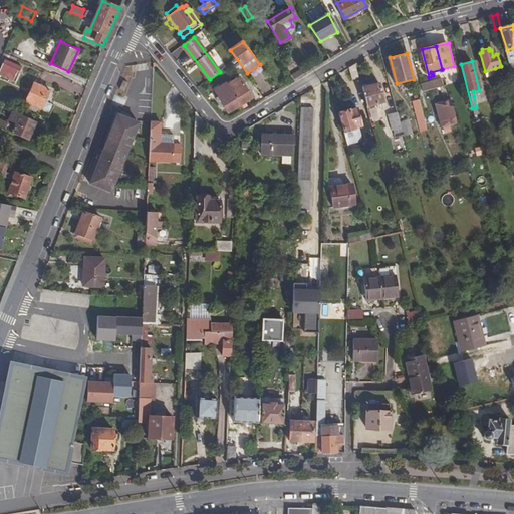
[(2,63),(0,68),(0,77),(15,83),(20,71),(2,63)]
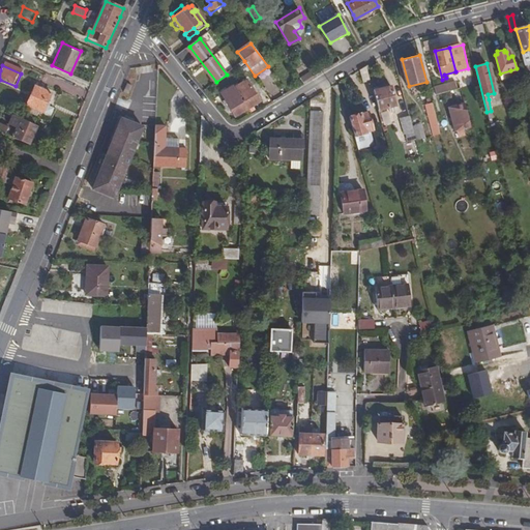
[(360,70),(363,83),(372,81),(367,66),(360,70)]
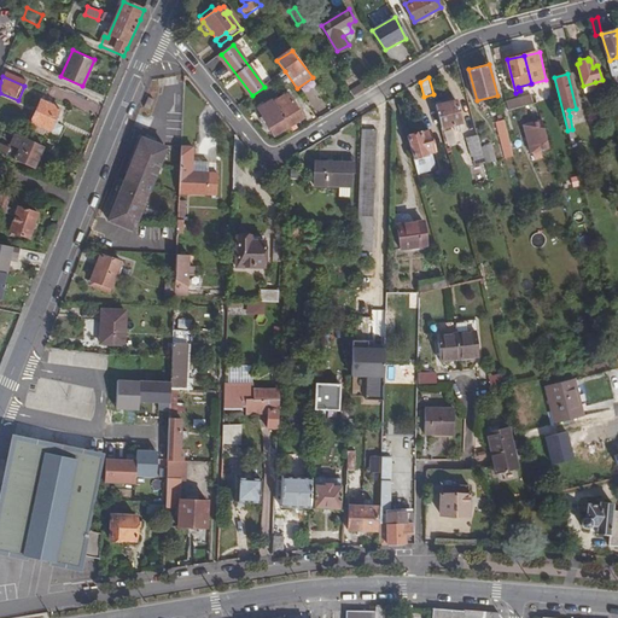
[(347,86),(350,91),(361,85),(359,80),(347,86)]
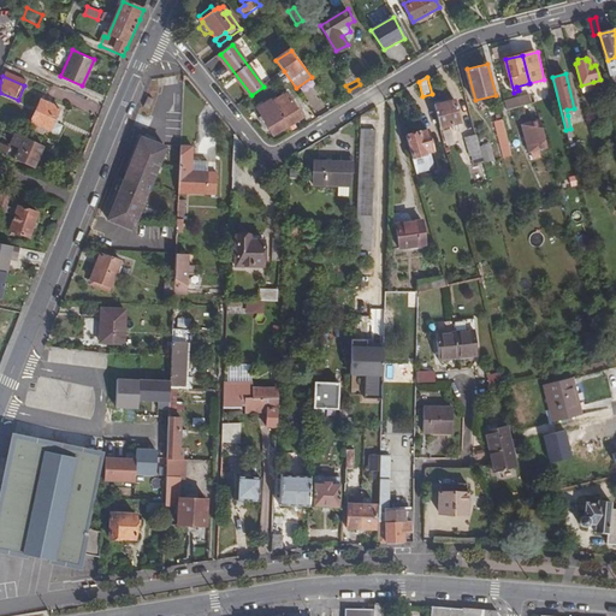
[(581,86),(582,93),(594,89),(593,82),(581,86)]
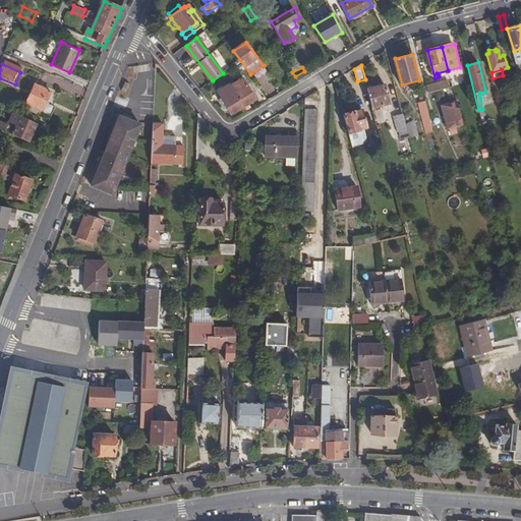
[(295,76),(298,81),(307,76),(304,71),(295,76)]
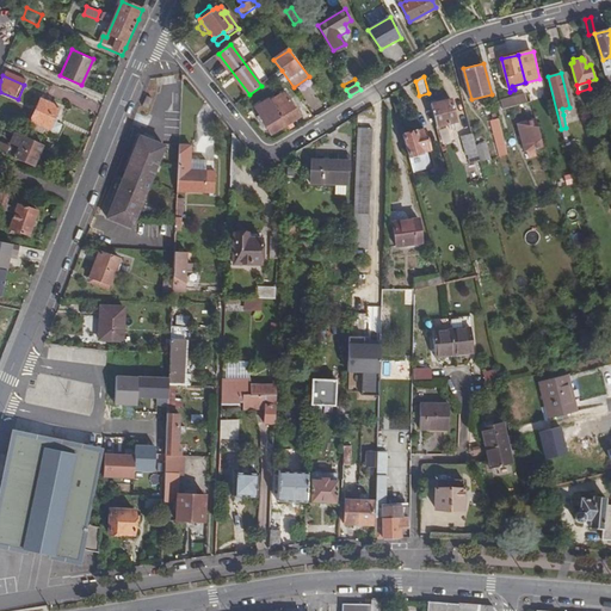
[(254,106),(271,135),(285,127),(287,125),(291,123),(301,117),(285,91),(277,96),(271,100),(270,98),(254,106)]
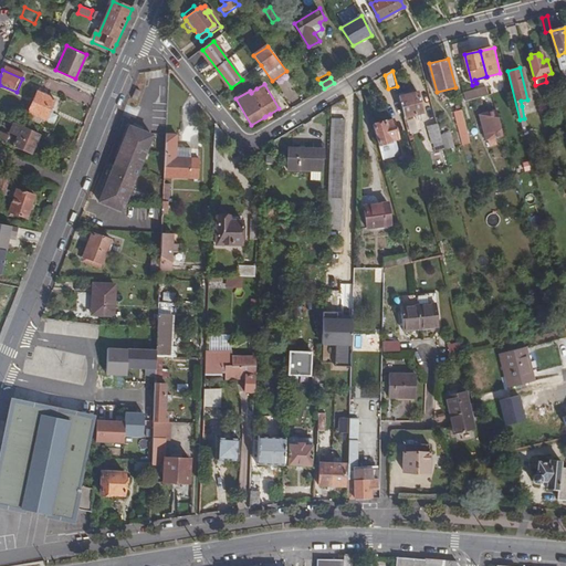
[(464,94),(467,102),(492,95),(490,87),(464,94)]
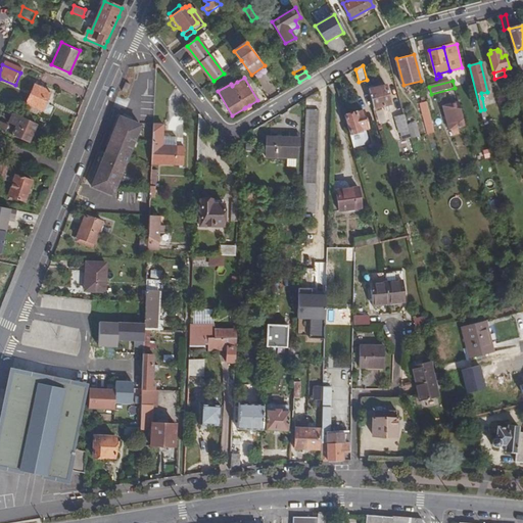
[(123,84),(120,92),(125,94),(128,85),(123,84)]
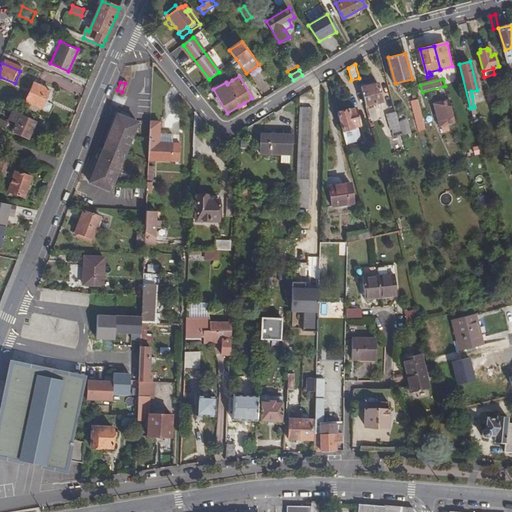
[(33,84),(25,103),(41,109),(49,91),(33,84)]
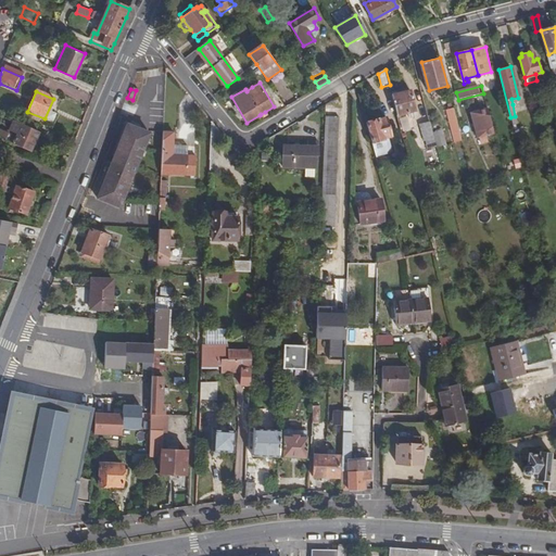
[(393,97),(397,116),(406,113),(412,112),(416,111),(411,91),(393,97)]
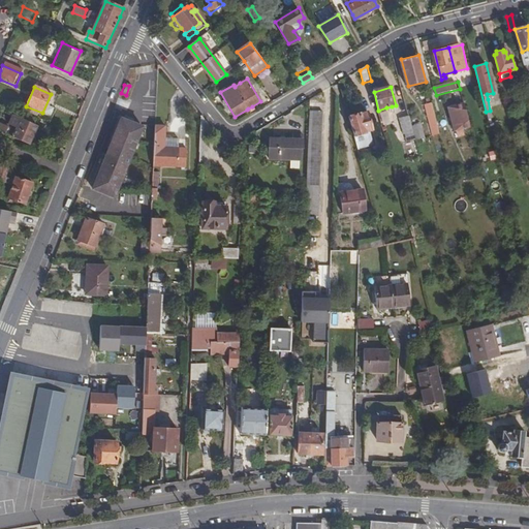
[(426,105),(434,136),(440,135),(430,98),(427,99),(428,104),(426,105)]
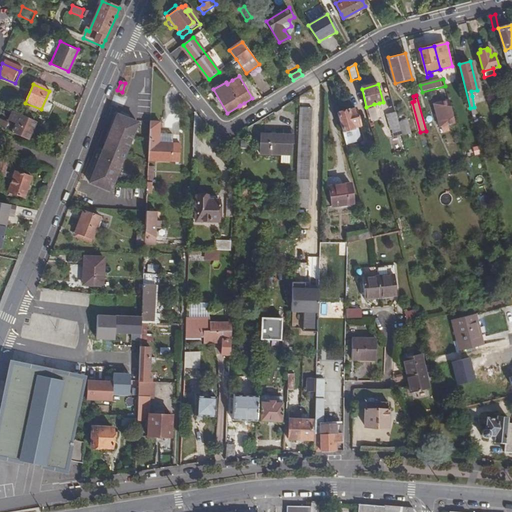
[(442,127),(443,133),(449,131),(448,126),(455,124),(449,101),(435,104),(441,128),(442,127)]
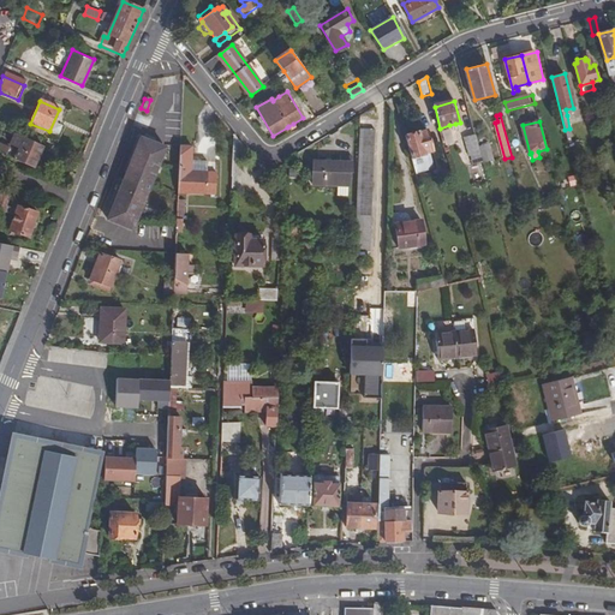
[(357,218),(356,250),(370,250),(375,129),(360,127),(357,218)]
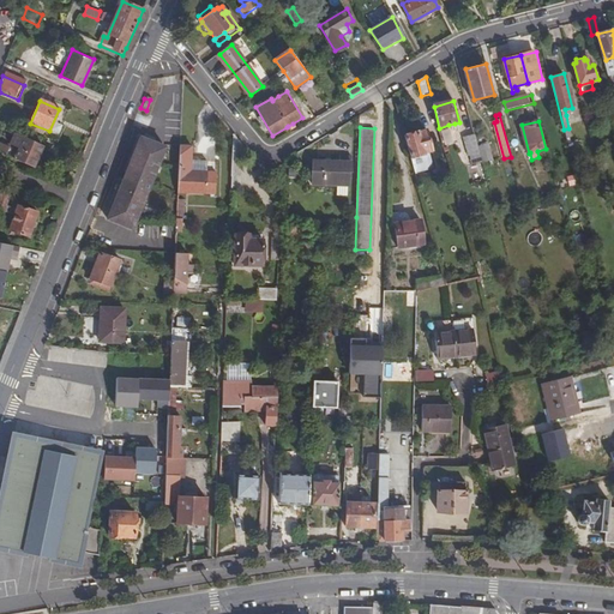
[(405,136),(415,173),(433,168),(428,152),(433,151),(427,130),(419,132),(417,131),(405,136)]
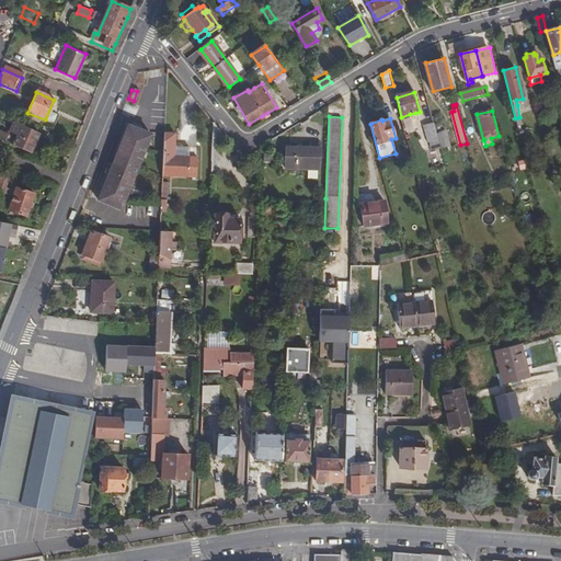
[(0,141),(30,155),(38,134),(13,123),(8,136),(0,132),(0,141)]
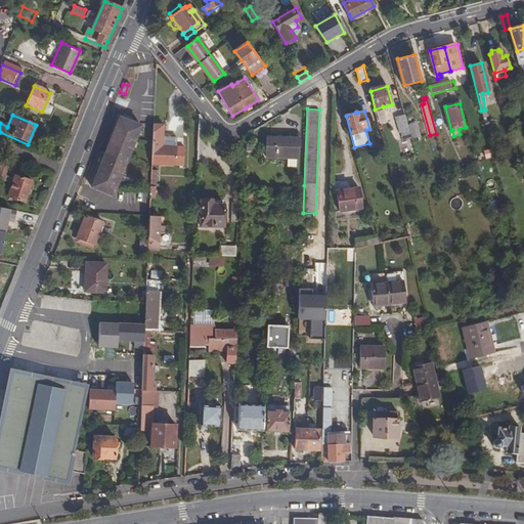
[(127,123),(117,118),(88,186),(110,194),(141,121),(130,116),(127,123)]
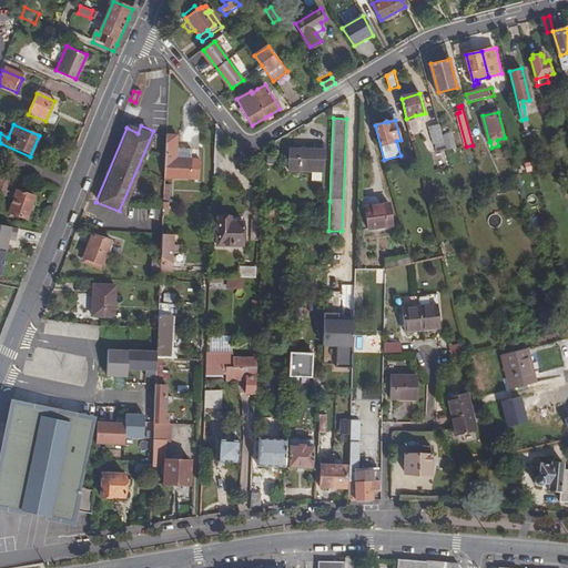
[(216,125),(216,149),(225,150),(226,135),(216,125)]
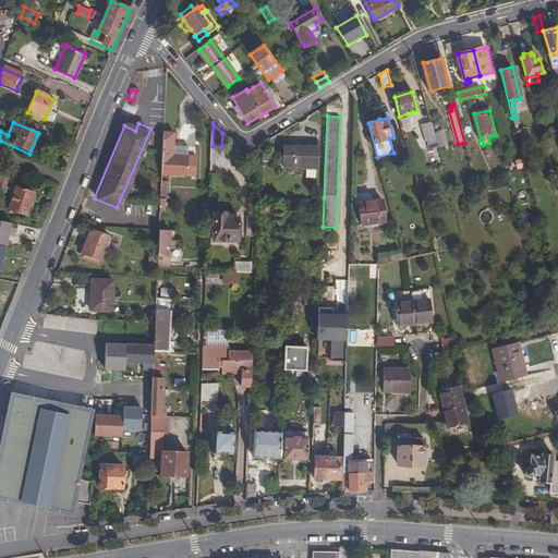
[(421,126),(425,142),(437,140),(435,133),(433,123),(421,126)]
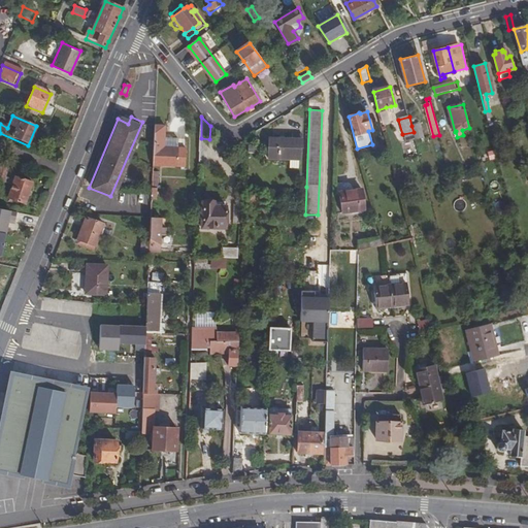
[(186,167),(187,149),(178,149),(165,147),(166,126),(155,125),(153,165),(186,167)]
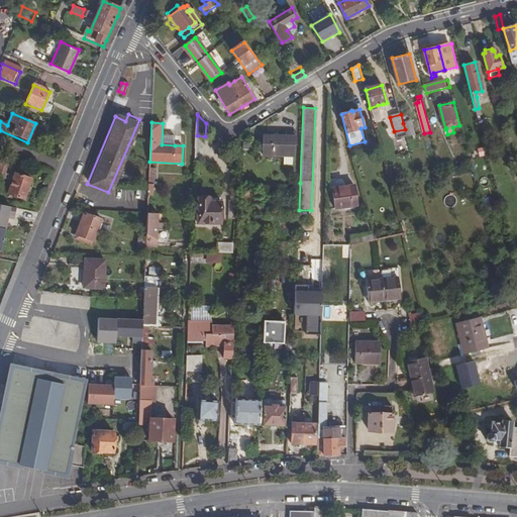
[(264,135),(264,152),(297,153),(298,128),(288,128),(287,136),(264,135)]
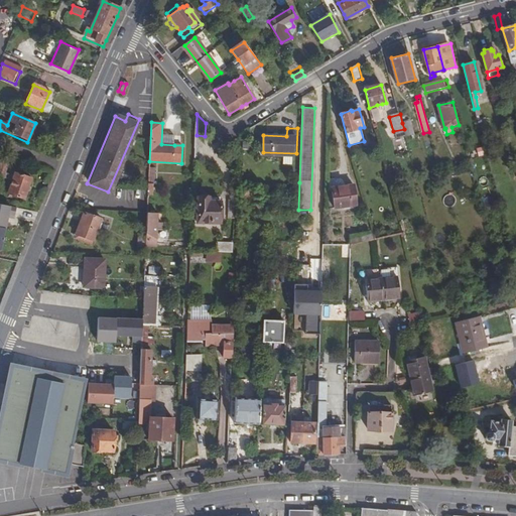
[(174,145),(175,136),(162,135),(161,144),(174,145)]
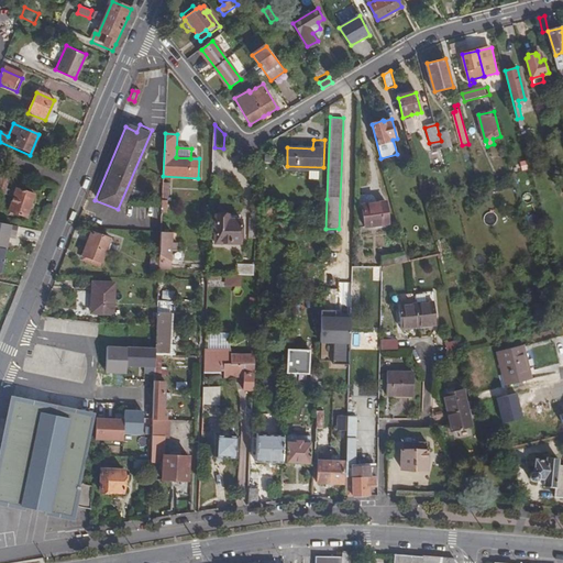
[(169,197),(168,183),(152,183),(153,198),(169,197)]
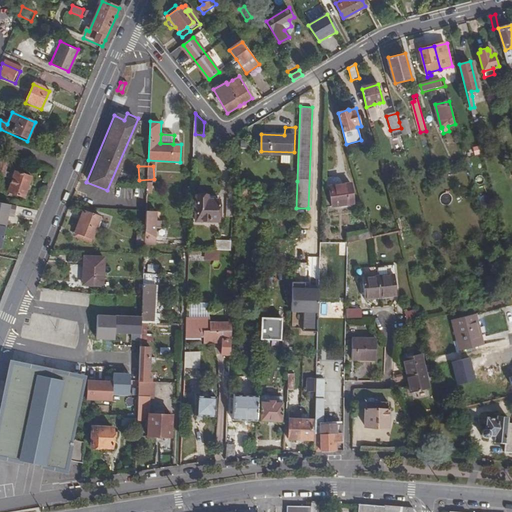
[(15,171),(8,191),(24,197),(32,176),(15,171)]
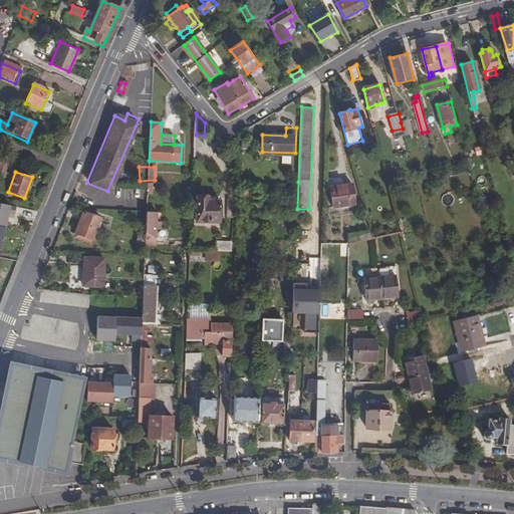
[(330,189),(335,209),(356,205),(352,185),(330,189)]
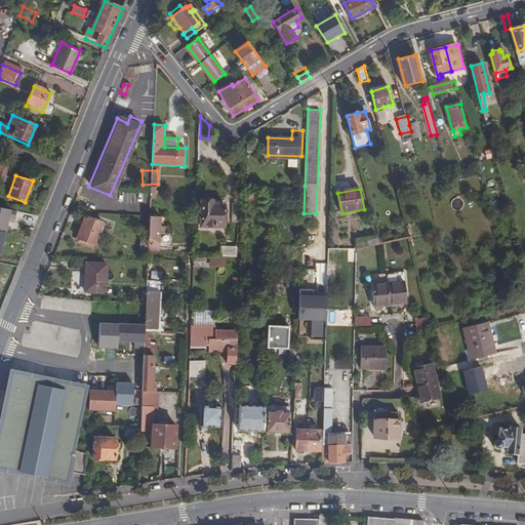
[(453,211),(463,207),(459,197),(449,201),(453,211)]
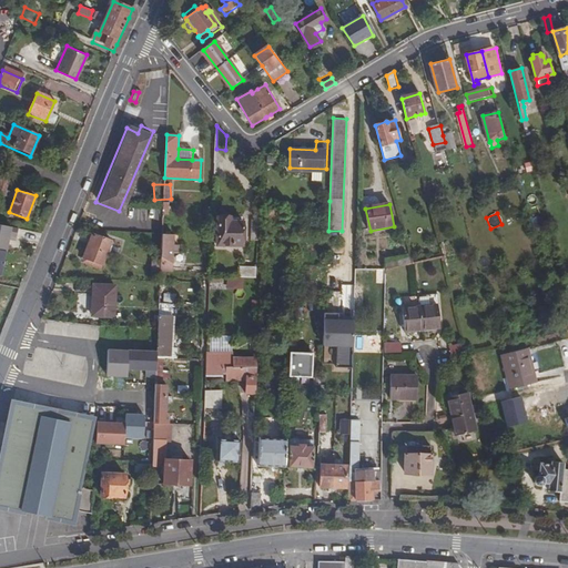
[(219,216),(217,244),(240,245),(240,241),(244,241),(244,221),(239,221),(230,221),(230,216),(219,216)]
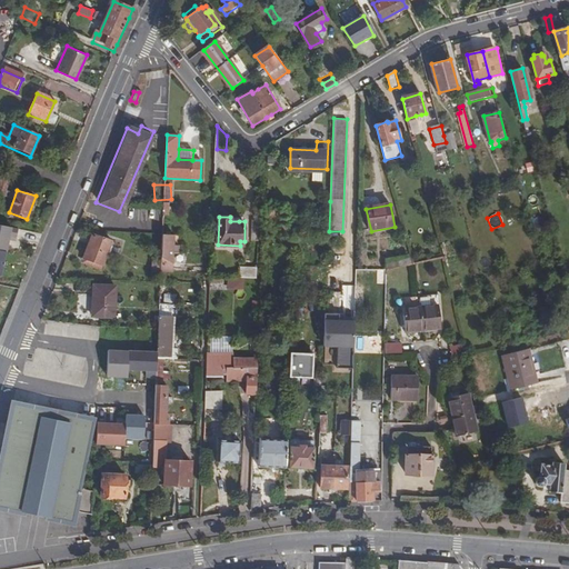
[(18,229),(0,225),(0,250),(6,252),(9,236),(16,238),(18,229)]
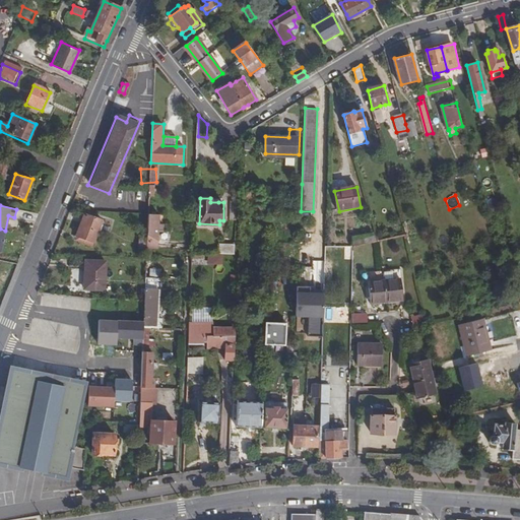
[(156,249),(158,249),(159,232),(165,232),(165,224),(159,224),(160,214),(148,214),(147,237),(147,248),(156,249)]
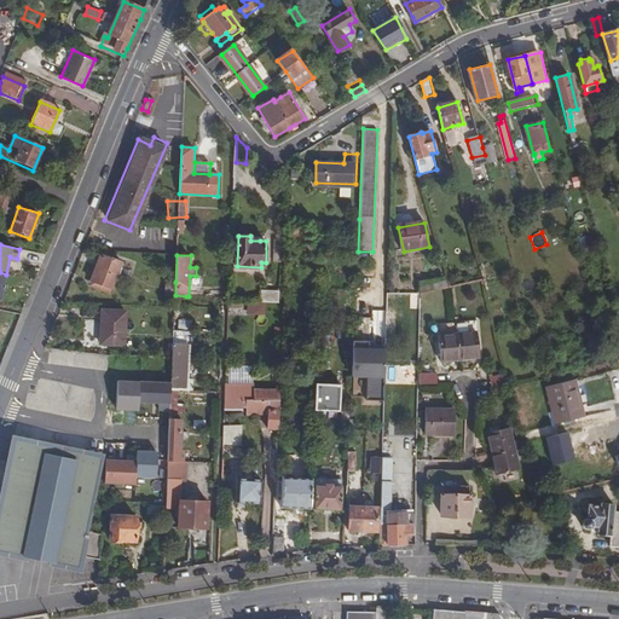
[(98,256),(87,283),(106,291),(117,265),(98,256)]
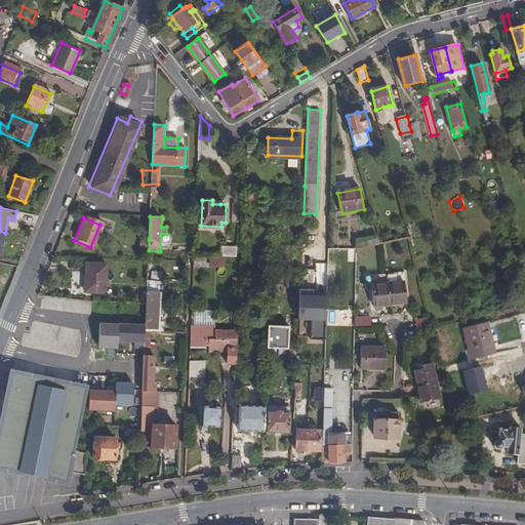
[(140,239),(139,253),(149,254),(149,250),(149,239),(140,239)]
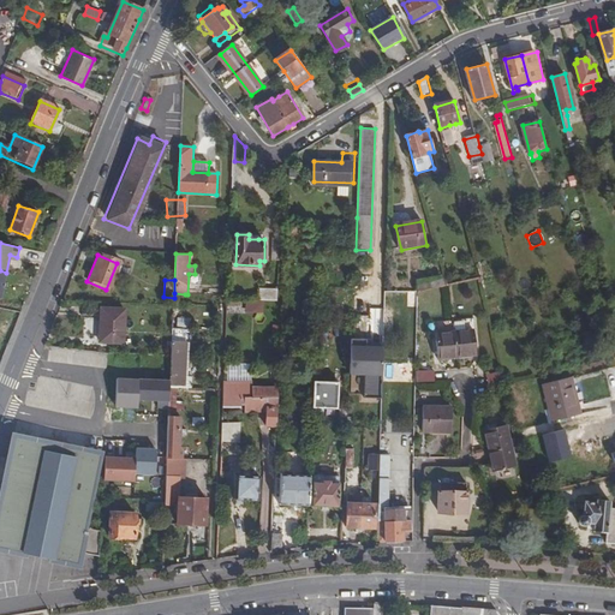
[(87,281),(84,287),(103,294),(106,290),(87,281)]
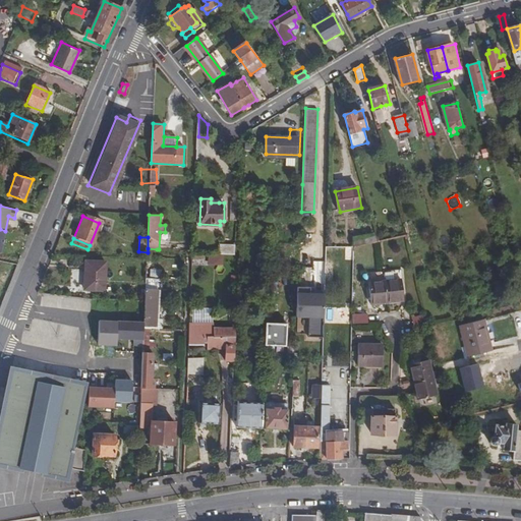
[(221,244),(220,253),(223,253),(234,253),(234,245),(221,244)]
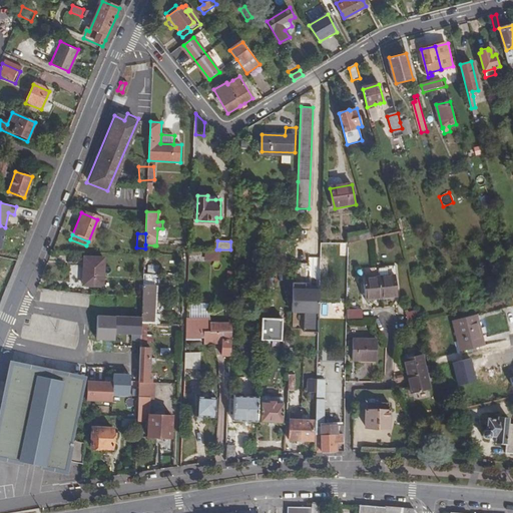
[(88,279),(88,287),(104,287),(105,259),(86,258),(85,279),(88,279)]
